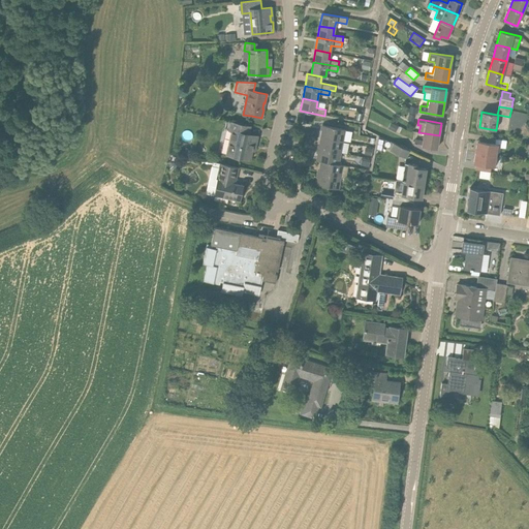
[(227,155),(240,157),(250,160),(252,150),(250,150),(251,145),(256,146),(258,133),(249,131),(250,126),(230,121),(228,131),(232,132),(227,155)]
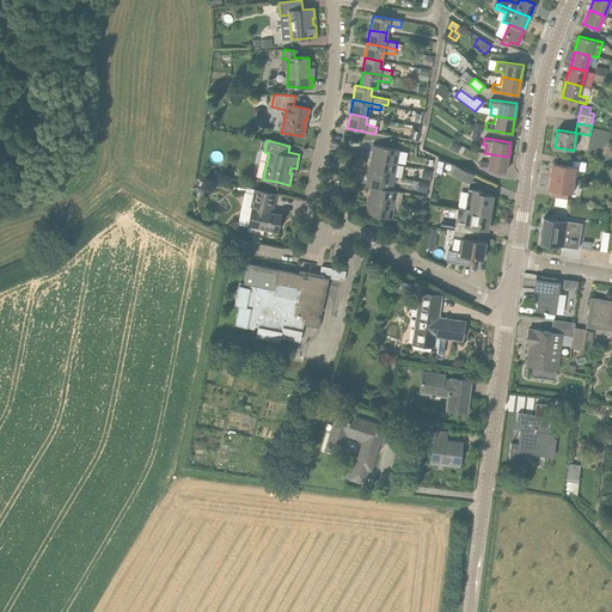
[(459,146),(453,142),(450,150),(456,152),(459,146)]
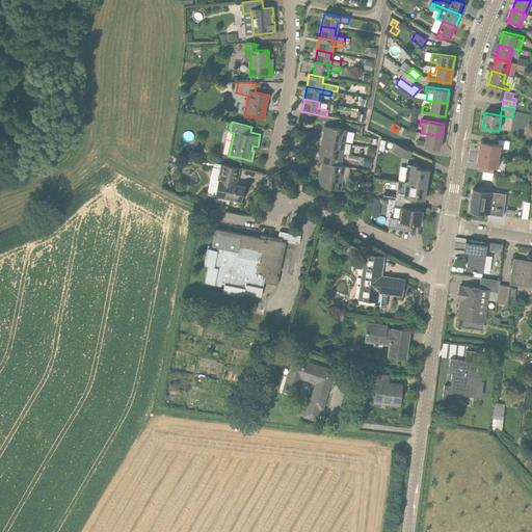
[(322,138),(345,142),(347,130),(324,126),(322,138)]
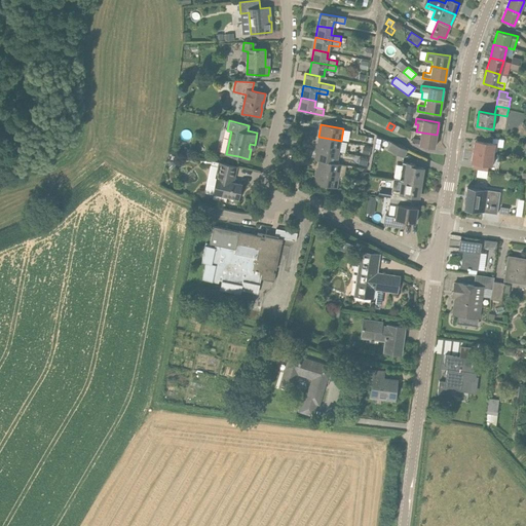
[(413,138),(412,144),(435,148),(437,135),(416,132),(415,139),(413,138)]
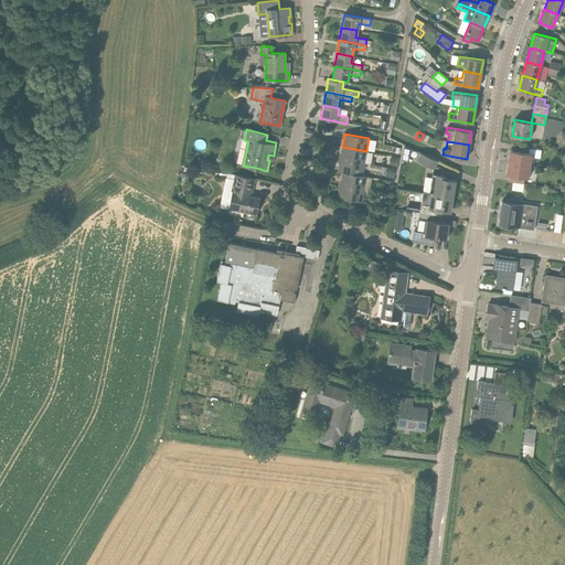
[(508,162),(530,166),(530,164),(533,163),(533,158),(532,155),(532,153),(529,153),(530,147),(513,145),(512,150),(511,155),(510,155),(509,155),(508,162)]
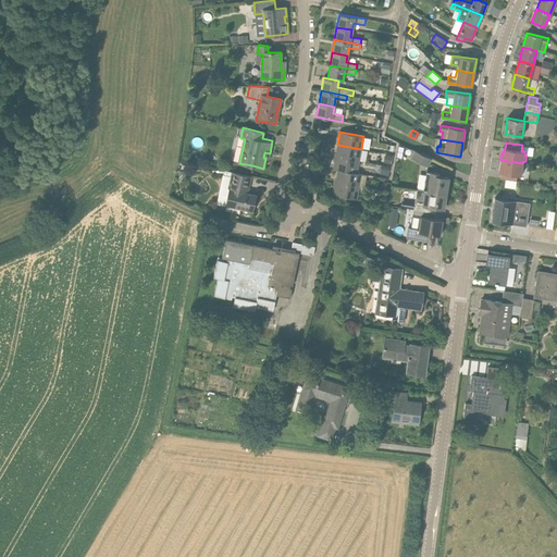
[(337,145),(335,157),(358,161),(361,149),(337,145)]
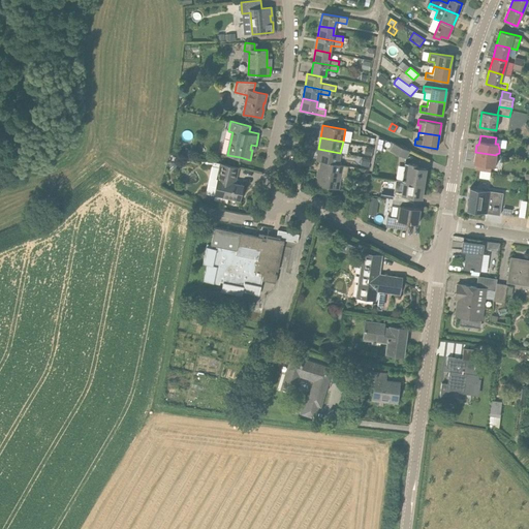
[(405,158),(409,150),(394,143),(390,150),(405,158)]
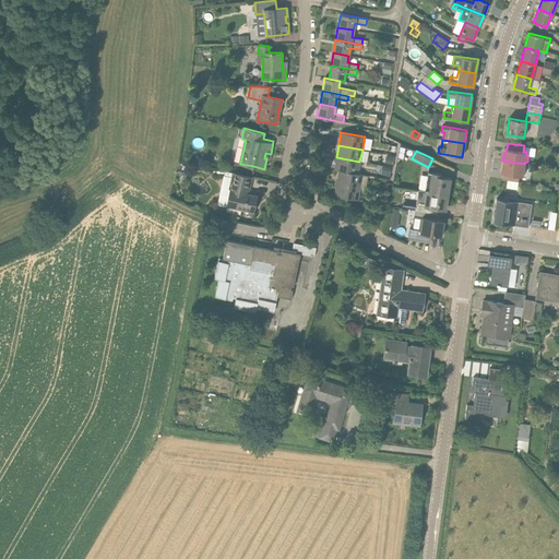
[(384,163),(392,165),(393,156),(385,155),(384,163)]
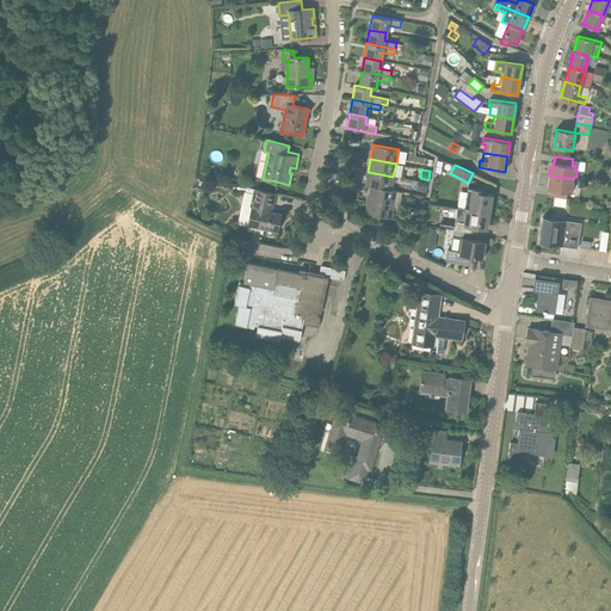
[(390,191),(393,177),(368,172),(365,186),(370,187),(390,191)]
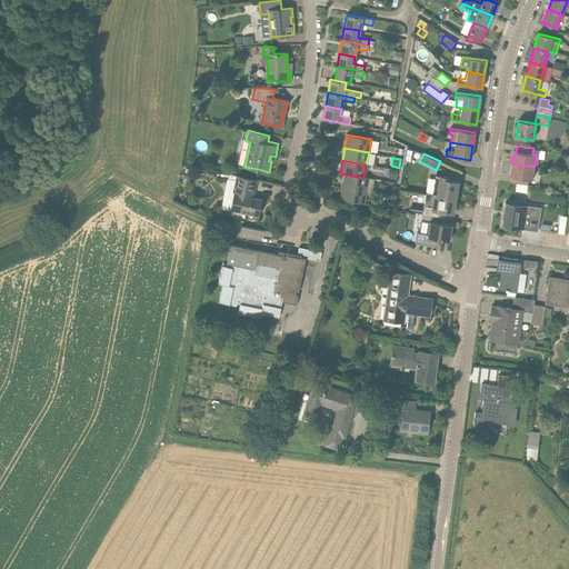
[(511,182),(528,186),(528,179),(531,179),(532,179),(535,177),(536,171),(533,168),(533,167),(511,163),(510,171),(511,171),(512,172),(511,177),(512,177),(511,182)]
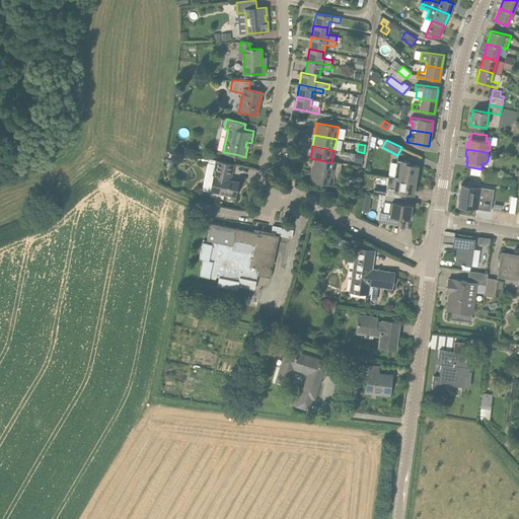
[(361,163),(363,157),(355,155),(354,162),(361,163)]
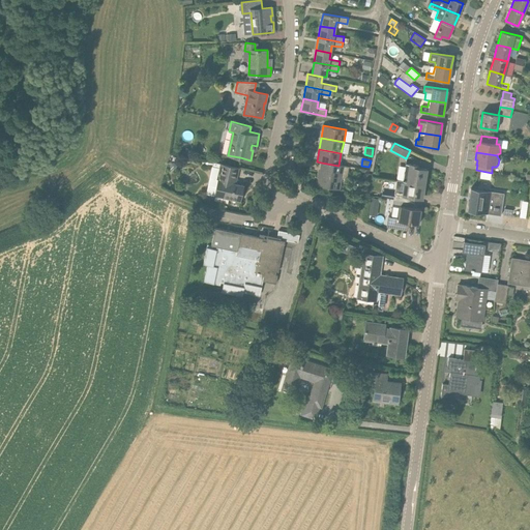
[(212,166),(219,168),(214,197),(230,200),(240,202),(244,185),(235,183),(239,169),(239,168),(229,166),(221,165),(221,164),(213,162),(212,166)]
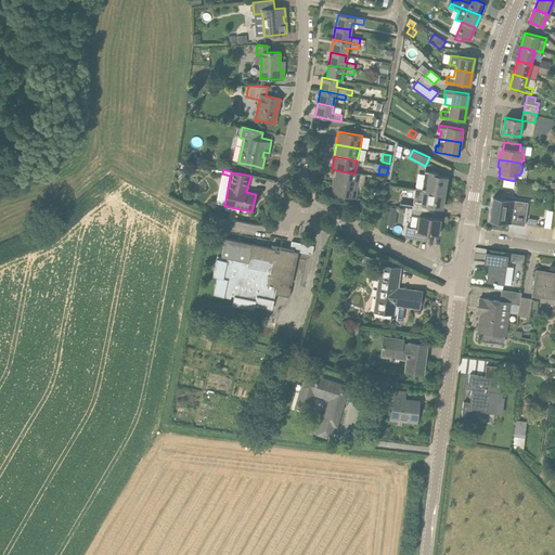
[(334,182),(357,186),(360,173),(355,173),(336,170),(334,182)]
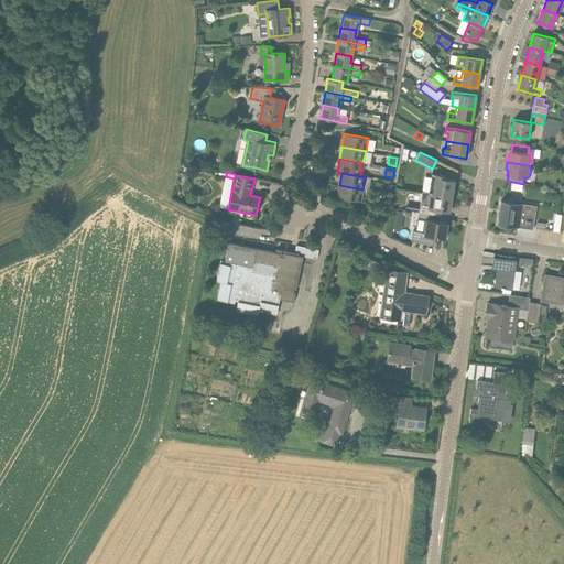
[(445,176),(431,174),(429,193),(452,196),(454,180),(445,179),(445,176)]
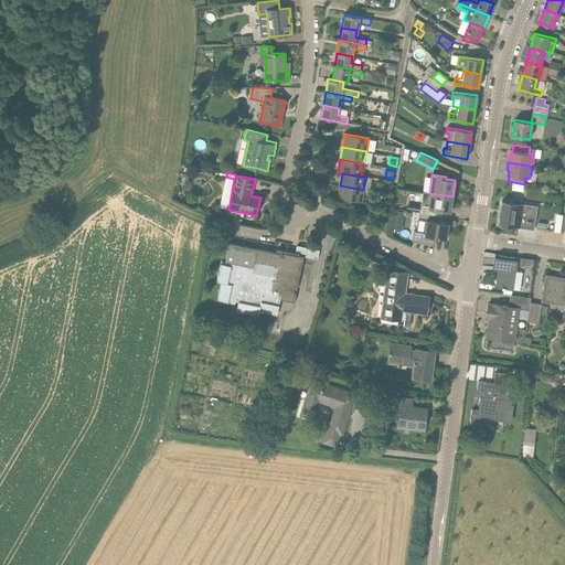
[(361,202),(363,190),(340,185),(338,198),(361,202)]
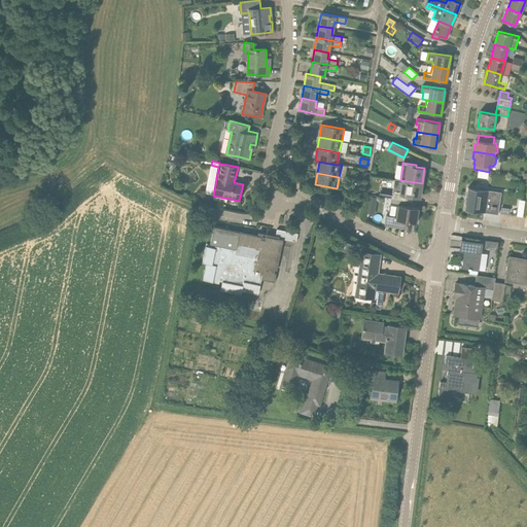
[(422,183),(400,180),(394,179),(391,199),(398,200),(403,200),(405,196),(420,198),(422,183)]
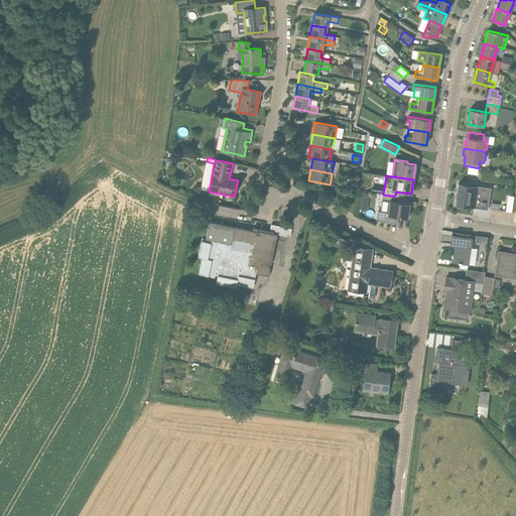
[(349,186),(350,179),(342,178),(341,184),(349,186)]
